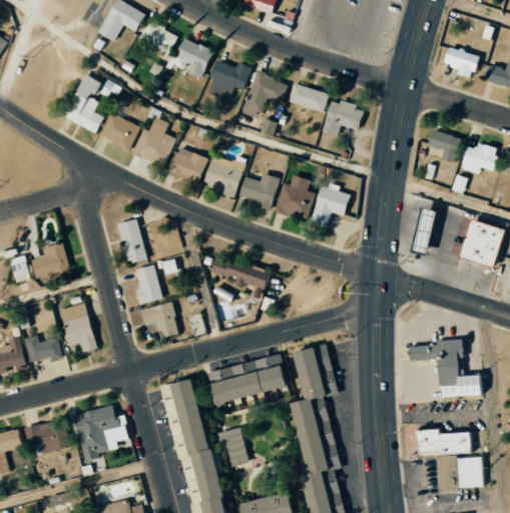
[(147,14),(120,0),(117,0),(100,33),(115,41),(124,25),(138,32),(147,14)]
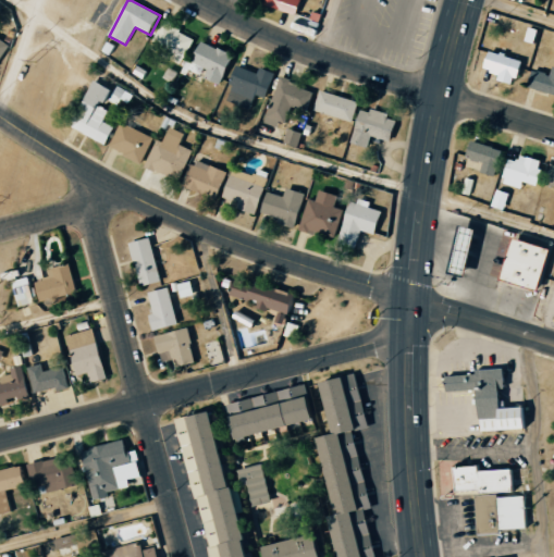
[(258,0),(258,2),(298,15),(303,1),(299,0),(258,0)]
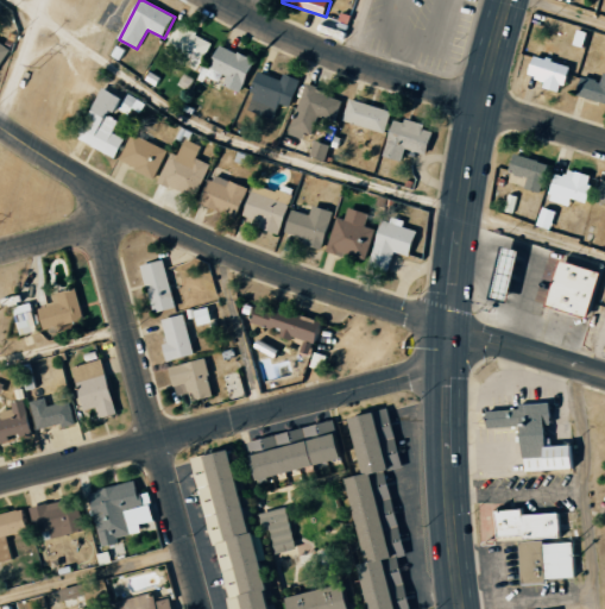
[(197,70),(210,39),(175,25),(163,55),(197,70)]
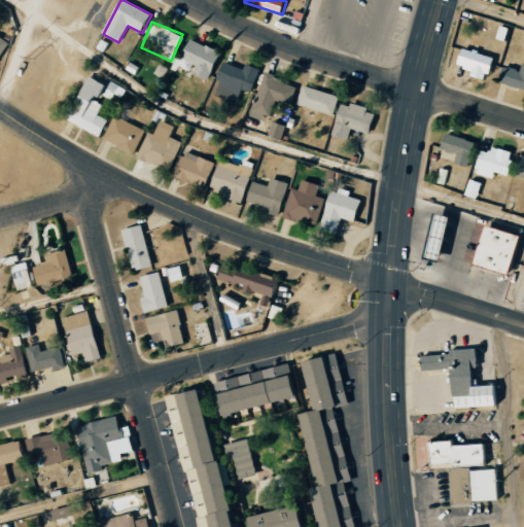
[(190,40),(184,58),(177,56),(173,66),(191,72),(191,73),(210,80),(221,51),(190,40)]
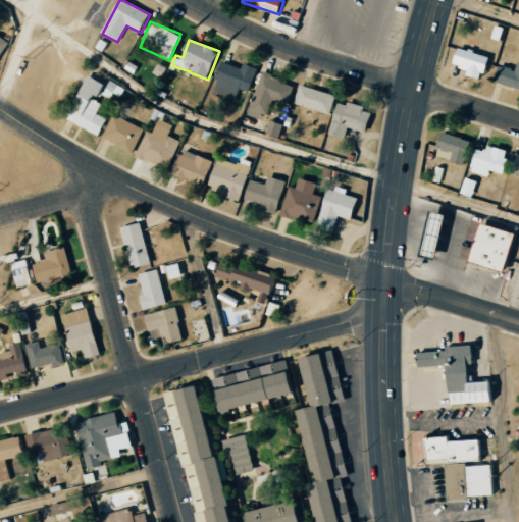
[(482,56),(451,48),(447,65),(462,69),(460,75),(476,80),(482,56)]
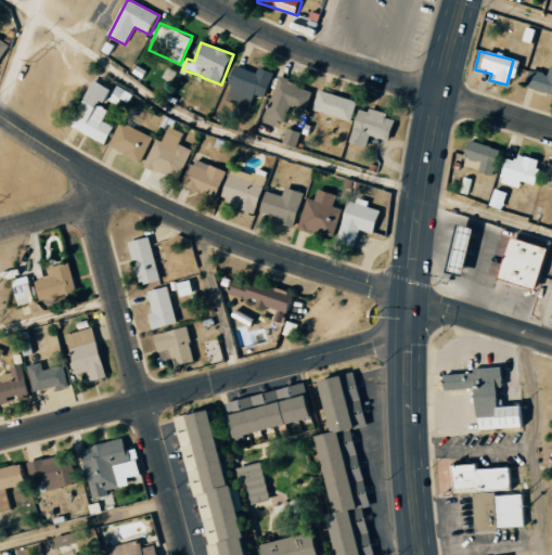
[(255,73),(238,65),(223,99),(247,108),(254,94),(262,98),(273,73),(257,66),(255,73)]
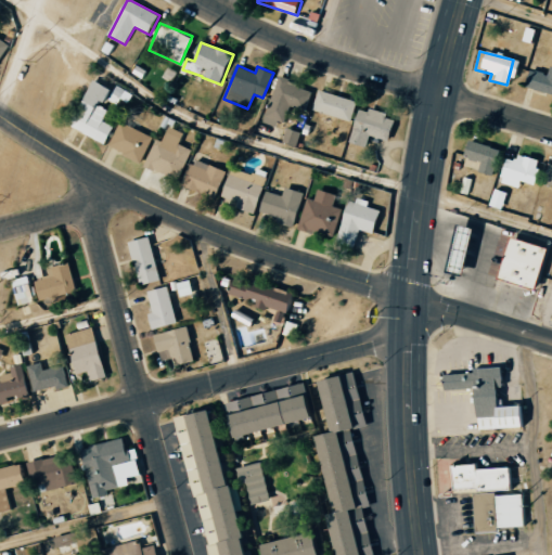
[(551,68),(544,66),(542,75),(524,69),(518,87),(551,95),(551,68)]
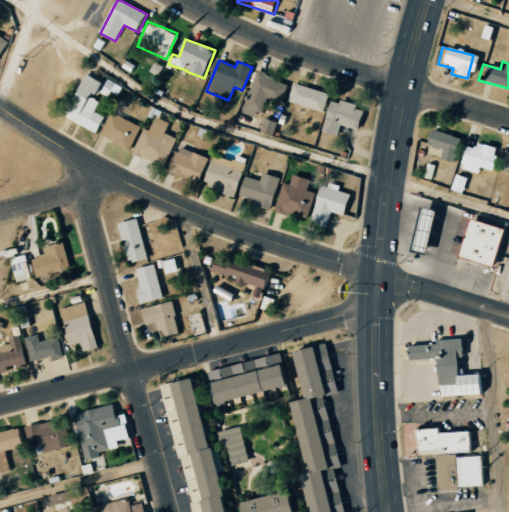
[(65,119),(98,132),(104,116),(95,112),(100,98),(106,100),(110,90),(119,94),(122,86),(106,79),(105,81),(83,73),(65,119)]
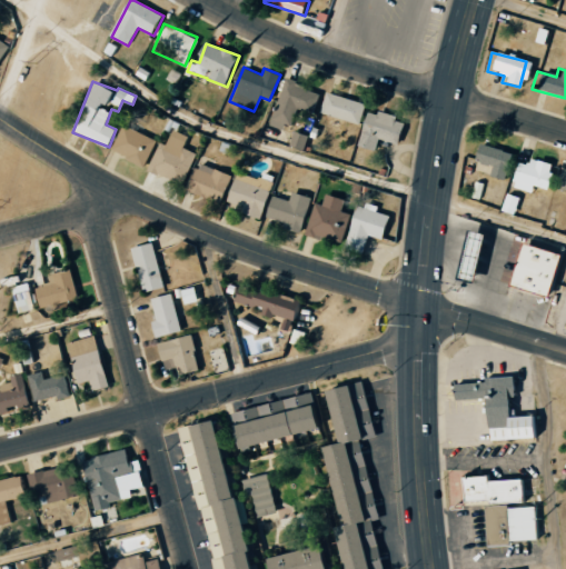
[(270,125),(290,130),(297,110),(314,115),(319,91),(283,81),(270,125)]
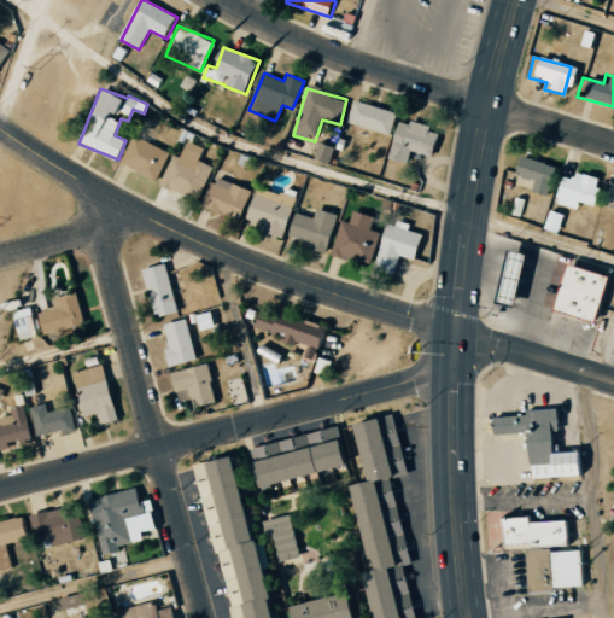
[(396,110),(352,101),(348,126),(391,134),(396,110)]
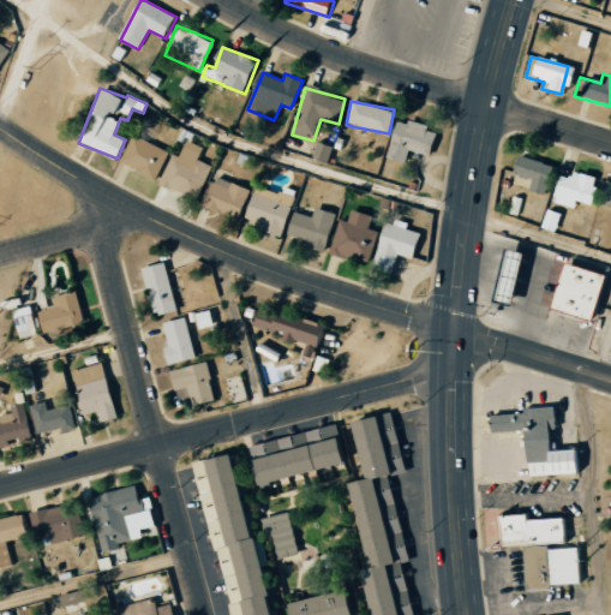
[(437,133),(427,131),(429,126),(408,120),(407,124),(396,121),(387,159),(405,163),(408,150),(431,156),(437,133)]
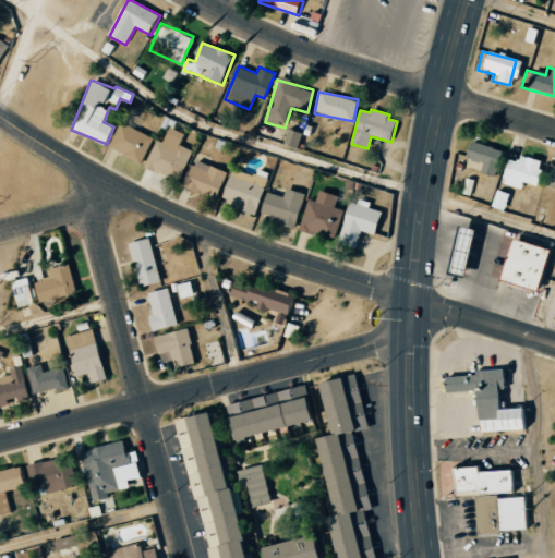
[(153,138),(120,122),(108,148),(141,164),(153,138)]
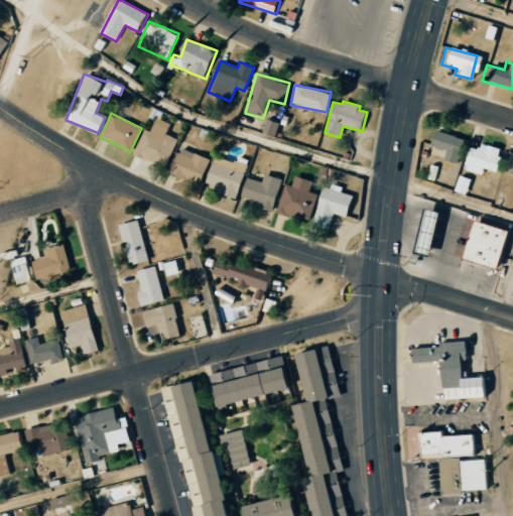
[(177,139),(165,135),(169,123),(155,118),(150,133),(142,130),(133,155),(166,167),(177,139)]
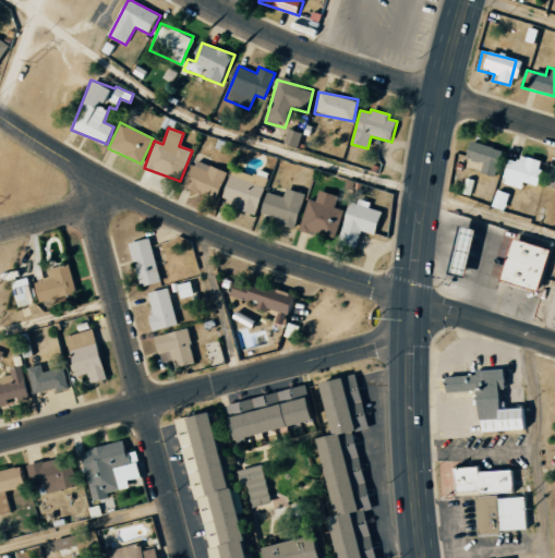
[(298,147),(302,133),(288,129),(284,143),(298,147)]
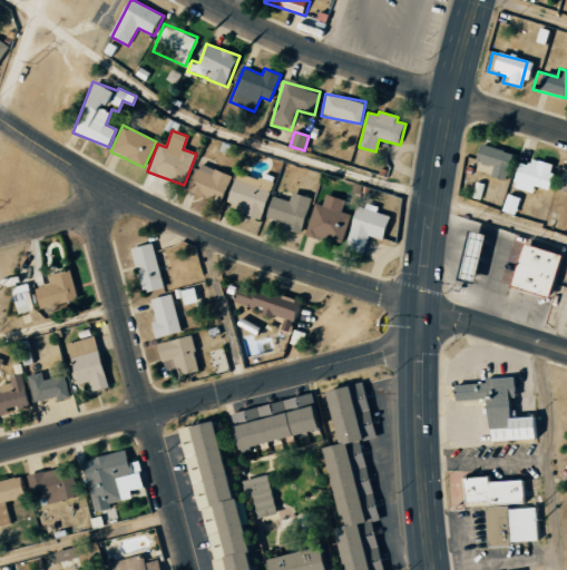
[(501,180),(509,154),(476,144),(470,160),(488,166),(486,176),(501,180)]
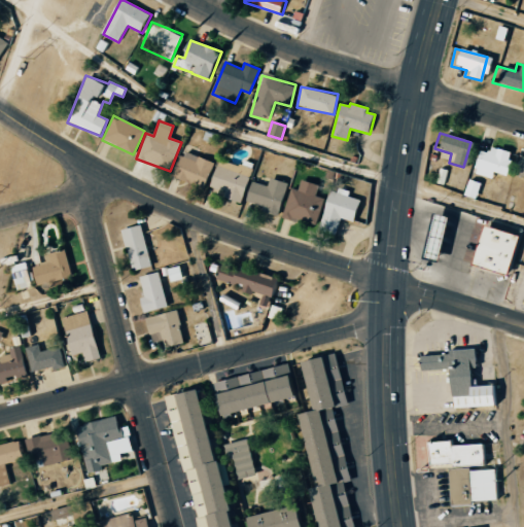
[(469,174),(488,178),(489,172),(501,175),(508,151),(492,148),(491,152),(476,149),(469,174)]
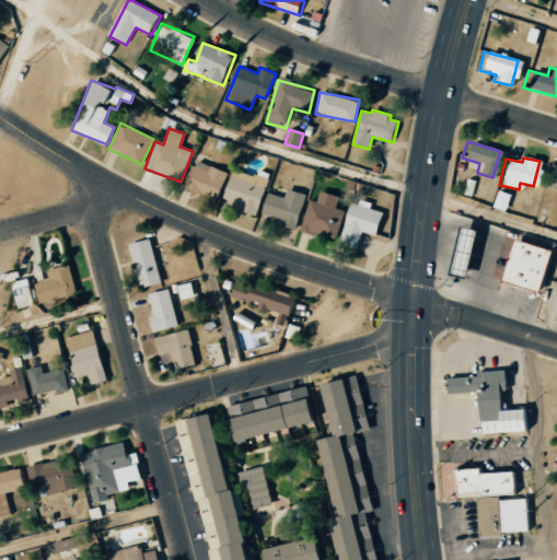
[(220,198),(228,172),(193,162),(185,188),(220,198)]
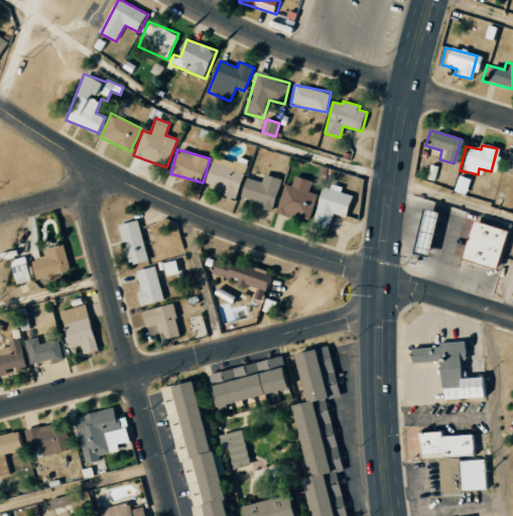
[(512,173),(512,152),(506,150),(500,170),(512,173)]
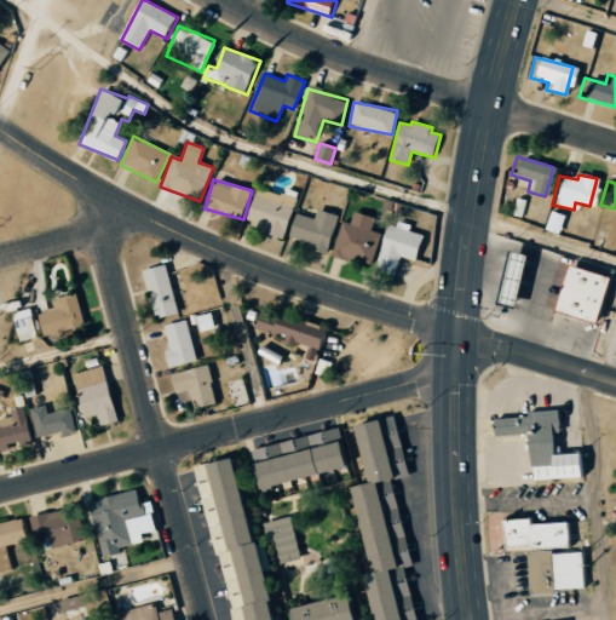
[(287,236),(297,199),(257,188),(247,225),(287,236)]
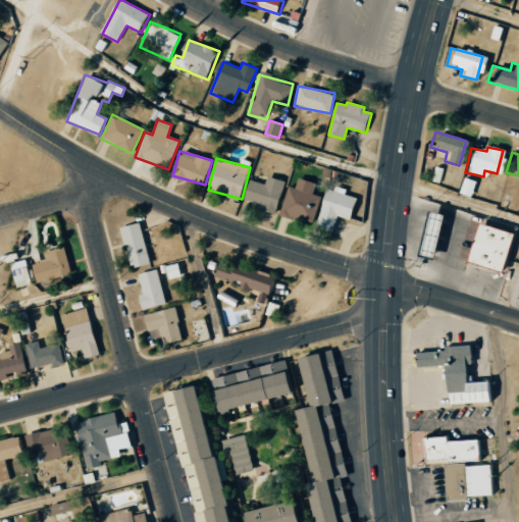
[(244,203),(277,211),(284,180),(267,176),(265,184),(249,180),(244,203)]
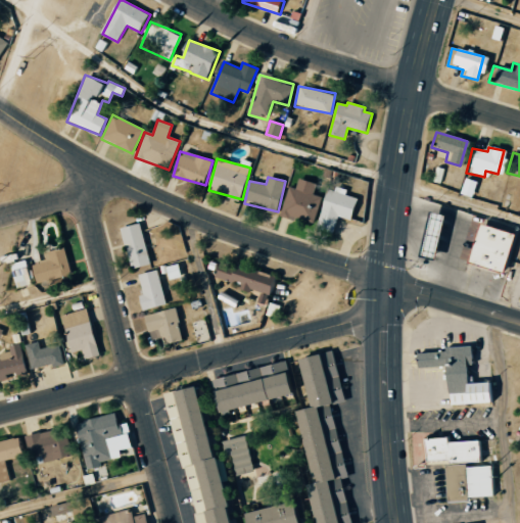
[(281,216),(314,225),(322,197),(313,195),(317,184),(298,179),(295,189),(289,187),(281,216)]
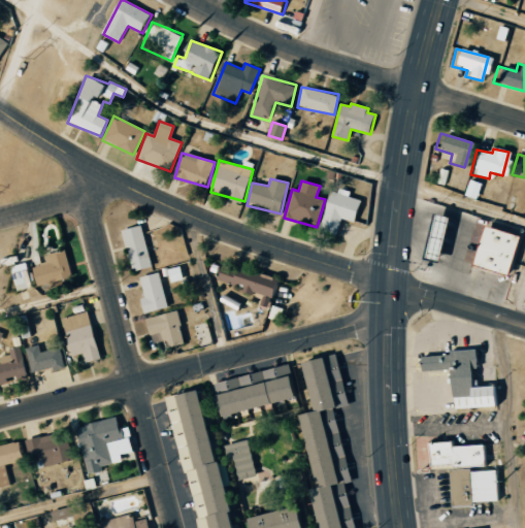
[(472,198),(477,183),(465,180),(461,195),(472,198)]
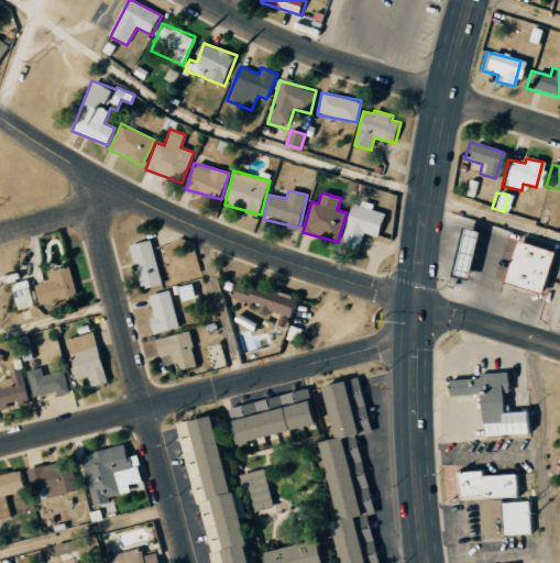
[(386,214),(372,210),(373,206),(354,201),(342,246),(360,251),(364,233),(381,238),(386,214)]
